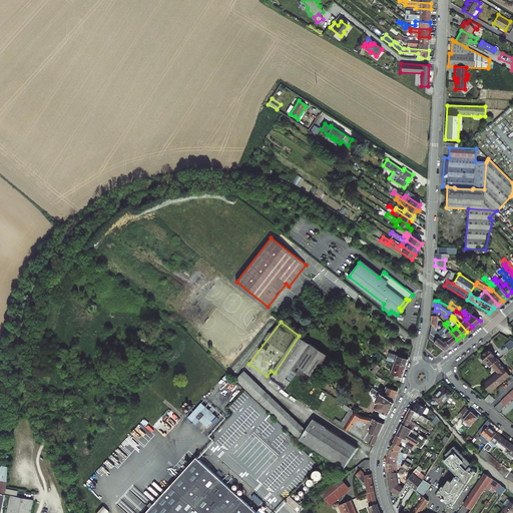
[(444,339),(442,338),(441,336),(440,335),(436,331),(432,325),(431,331),(429,339),(444,351),(450,346),(444,339)]
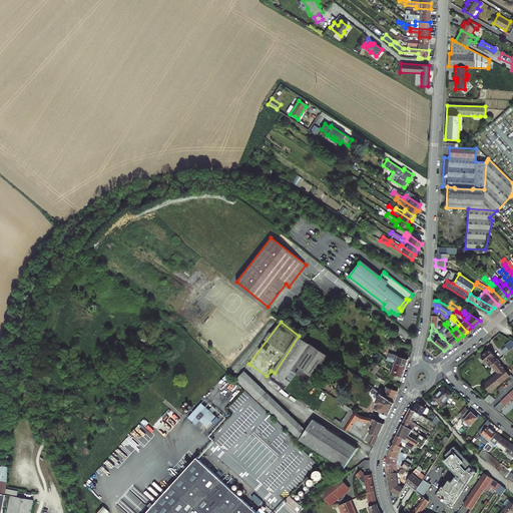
[(441,336),(442,338),(444,339),(450,346),(457,340),(446,326),(445,327),(446,328),(443,331),(444,333),(442,335),(441,336)]
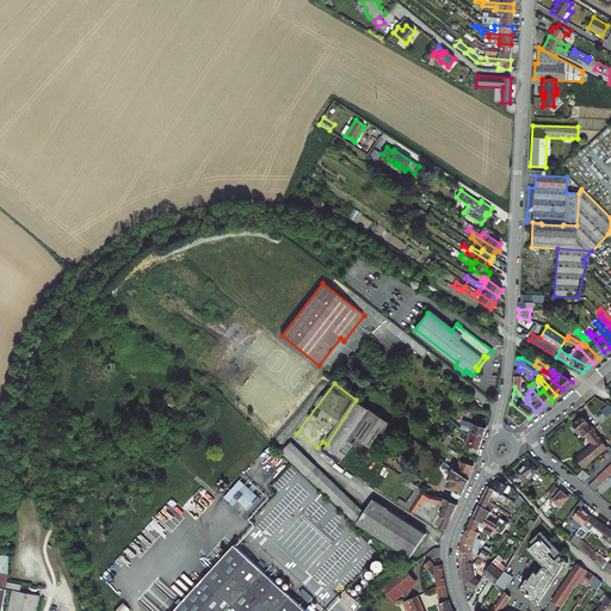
[(353,445),(370,456),(372,451),(377,454),(386,442),(393,430),(395,427),(356,400),(327,444),(322,450),(340,464),(353,445)]
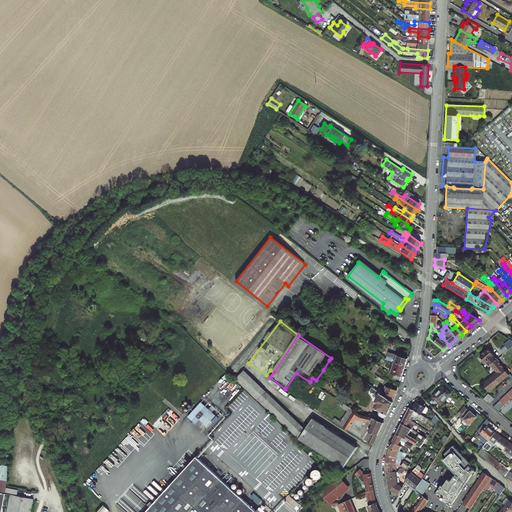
[(483,384),(489,392),(510,375),(497,360),(498,359),(489,348),(480,356),(489,367),(491,365),(497,373),(483,384)]
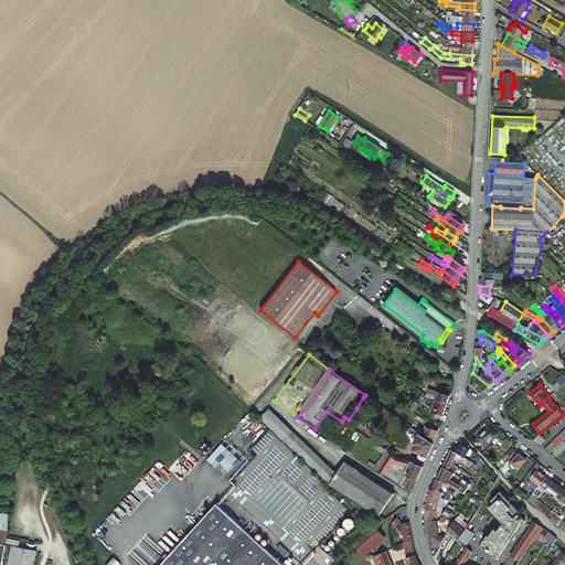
[(434,400),(447,404),(450,396),(425,387),(422,385),(420,390),(424,390),(424,392),(428,393),(426,397),(427,397),(434,400)]
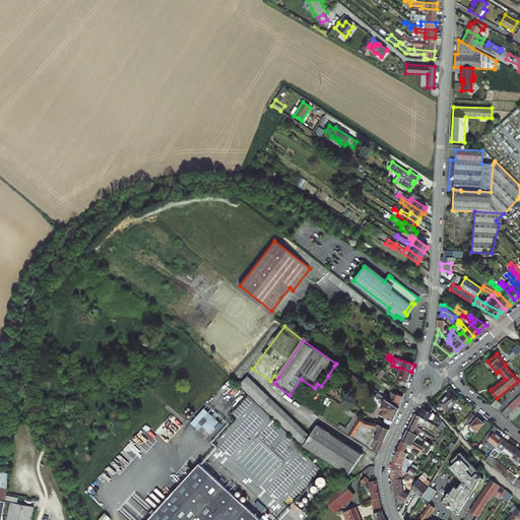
[(347,375),(349,372),(336,364),(334,366),(338,368),(347,375)]
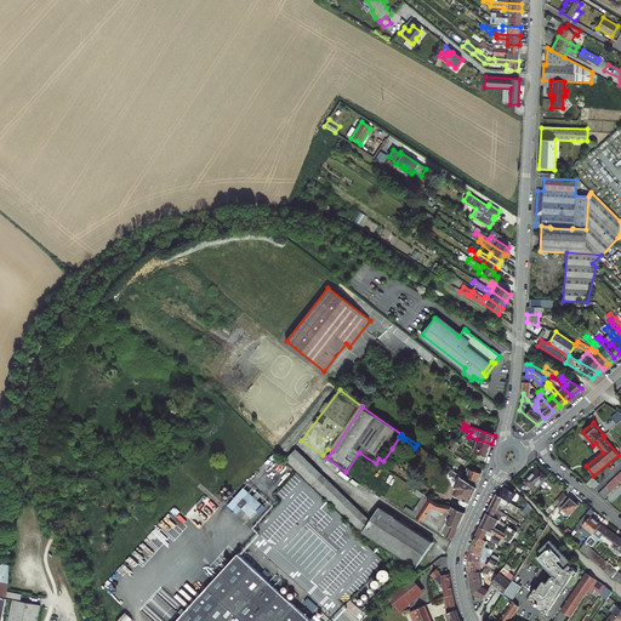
[(399,437),(392,449),(396,451),(404,439),(399,437)]
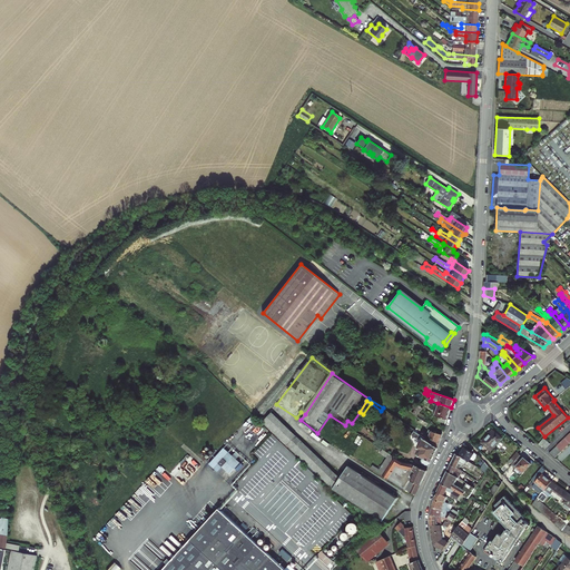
[(438,403),(436,408),(439,408),(436,415),(441,416),(439,422),(446,424),(451,408),(438,403)]
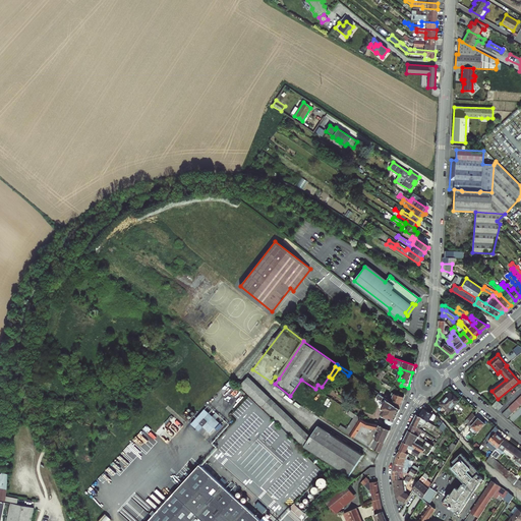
[(280,408),(246,377),(239,387),(249,396),(273,418),(280,408)]
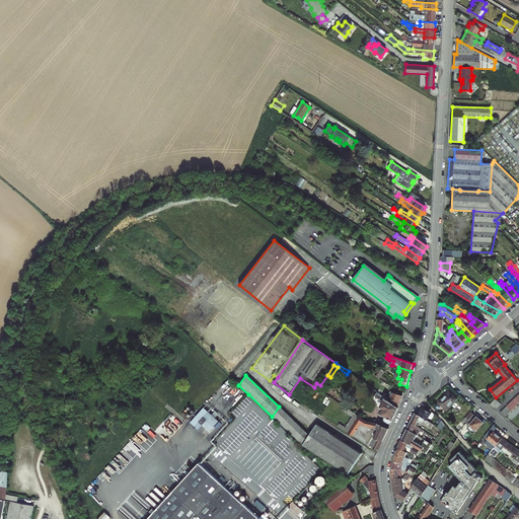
[(390,401),(398,408),(402,396),(390,392),(389,395),(391,396),(390,399),(390,401)]
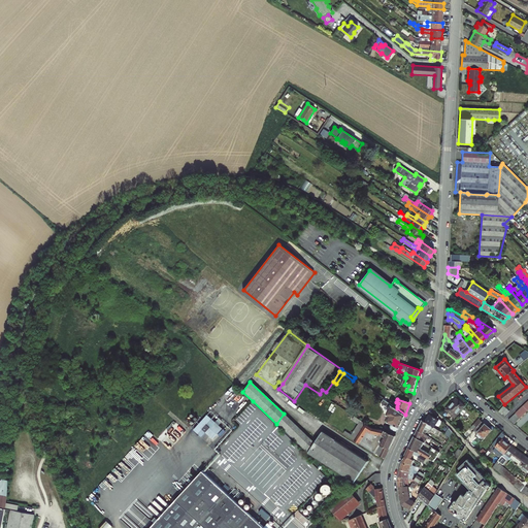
[(455,417),(465,406),(457,399),(452,404),(451,403),(448,407),(449,408),(447,409),(455,417)]
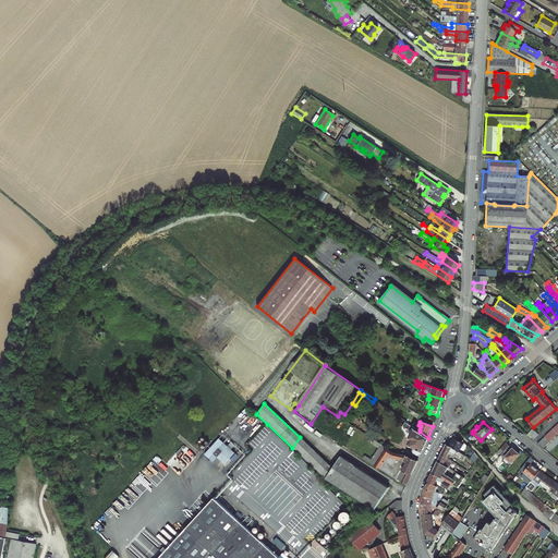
[(414,453),(421,457),(428,438),(420,432),(416,429),(410,425),(405,423),(403,426),(408,429),(410,429),(412,432),(409,439),(412,440),(410,446),(415,449),(413,451),(414,453)]
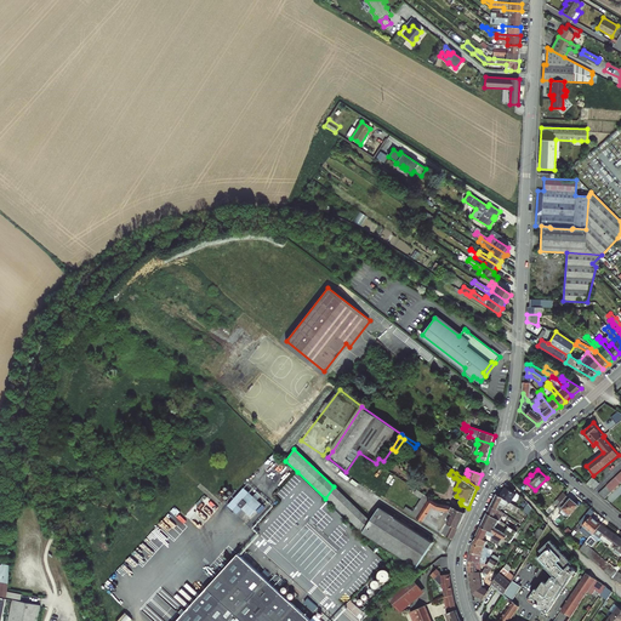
[(610,489),(613,491),(620,483),(620,472),(608,485),(610,489)]
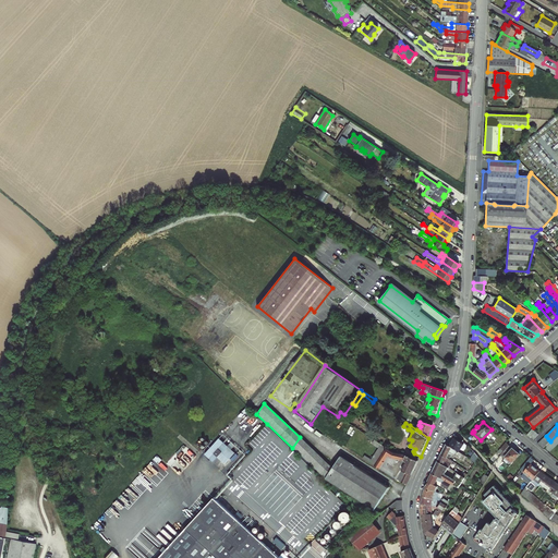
[(528,435),(531,438),(536,432),(533,428),(528,435)]
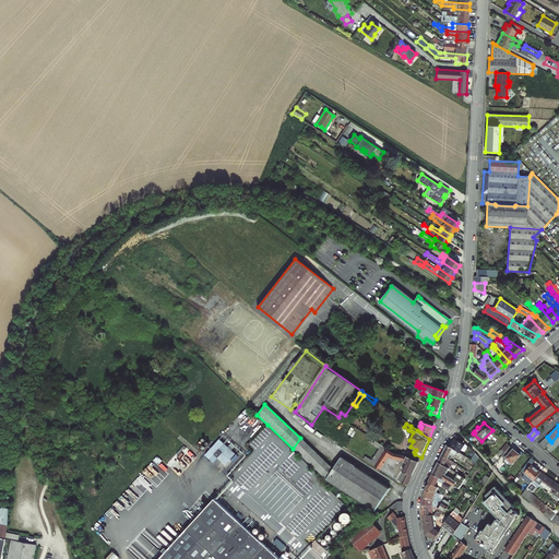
[(549,440),(547,437),(538,444),(542,447),(549,440)]
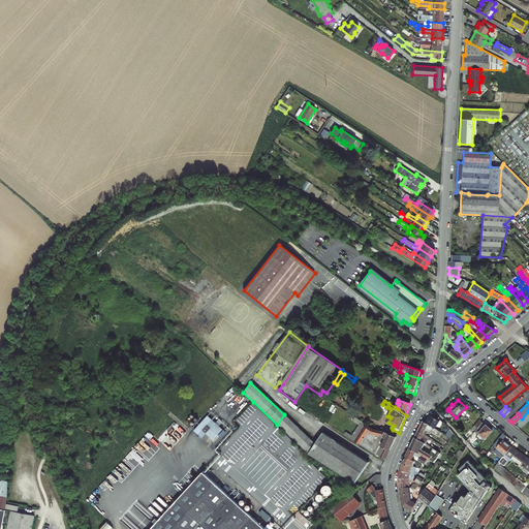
[(316,444),(284,414),(277,425),(309,456),(309,454),(316,444)]
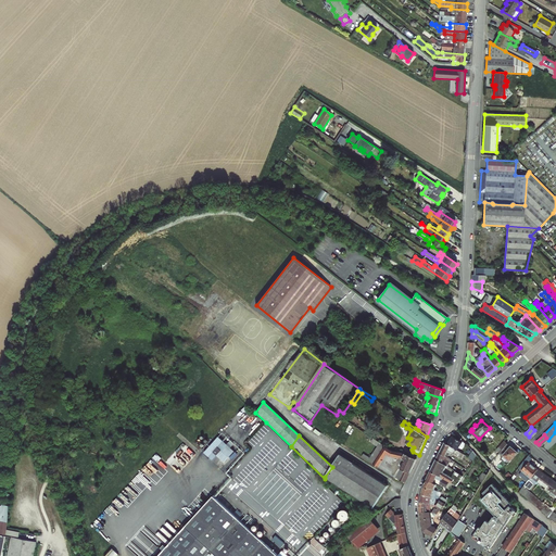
[(449,443),(458,450),(460,446),(464,449),(467,444),(464,441),(463,442),(454,436),(449,443)]
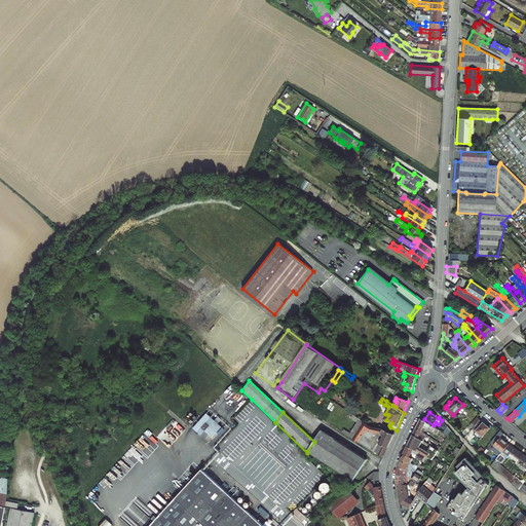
[(216,421),(207,414),(193,428),(200,435),(210,426),(216,421)]
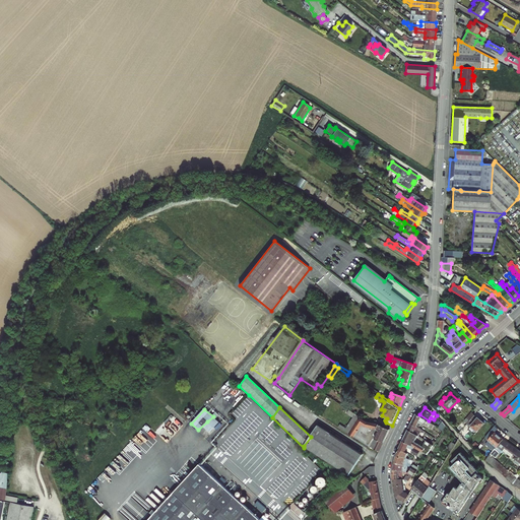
[(513,411),(511,409),(504,415),(506,417),(513,411)]
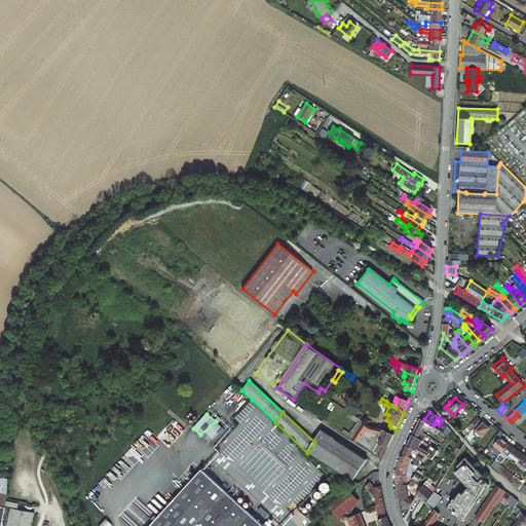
[(353,439),(365,422),(353,415),(351,418),(358,422),(351,433),(345,428),(343,431),(351,438),(353,439)]
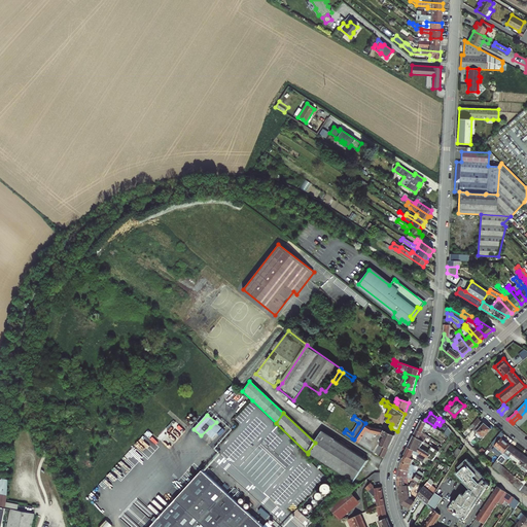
[(475,429),(480,423),(482,421),(479,418),(471,426),(475,429)]
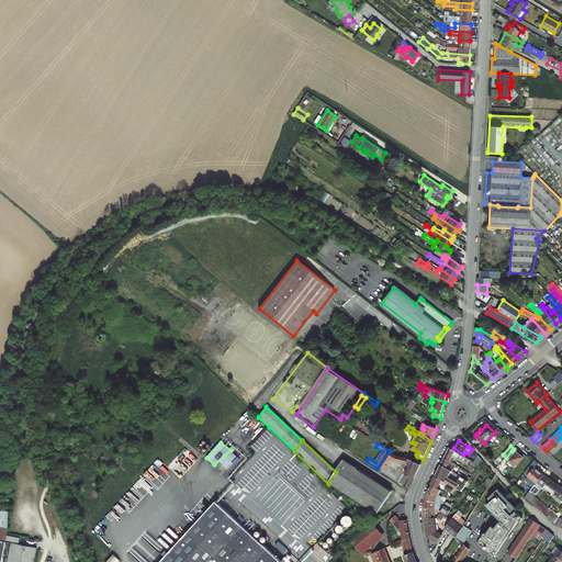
[(445,458),(453,462),(457,457),(467,462),(469,459),(463,454),(453,448),(450,447),(445,458)]
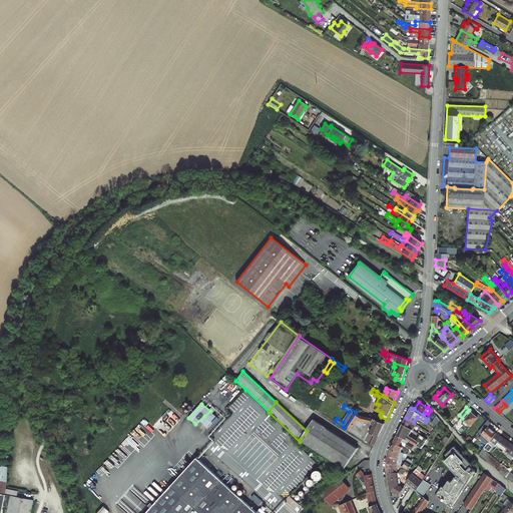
[(211,423),(216,417),(210,411),(204,416),(211,423)]
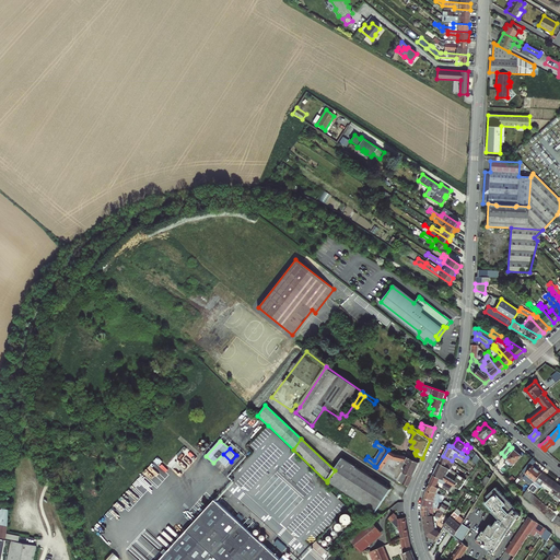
[(397,481),(409,486),(420,463),(406,456),(396,454),(388,450),(376,467),(393,477),(393,478),(397,481)]
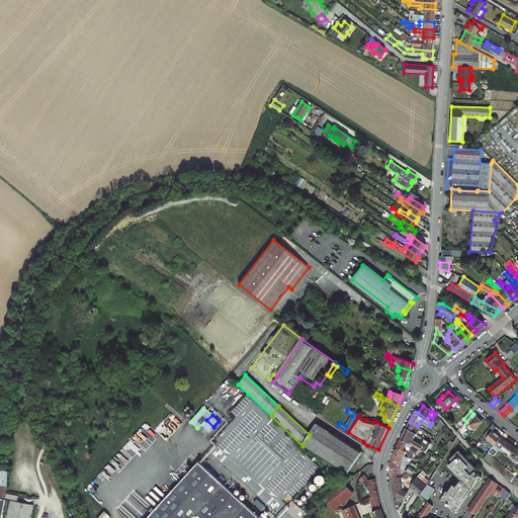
[(471,416),(466,422),(469,424),(476,429),(483,422),(477,416),(475,418),(471,416)]
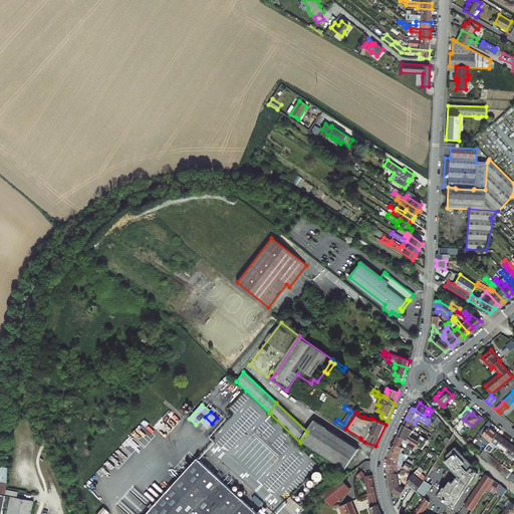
[(414,431),(415,431),(417,429),(416,429),(417,427),(414,425),(415,423),(407,419),(404,425),(414,431)]
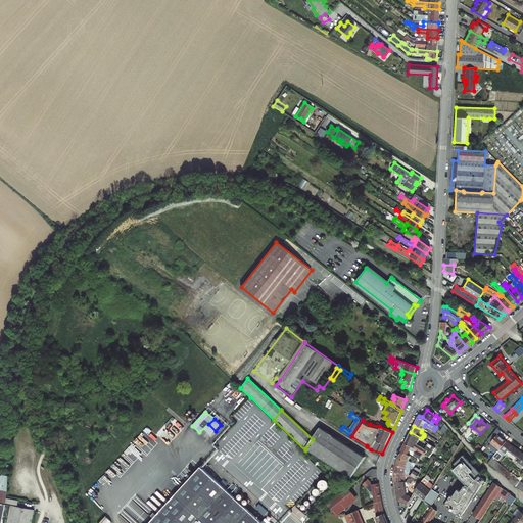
[(351,478),(365,457),(359,453),(355,450),(321,428),(320,428),(313,439),(305,448),(351,478)]
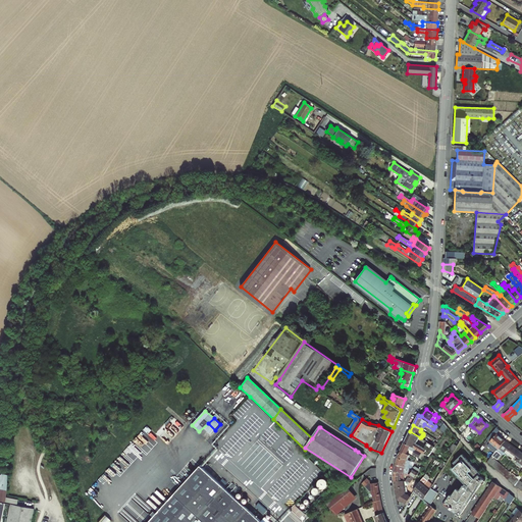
[(410,431),(405,442),(423,453),(429,456),(435,447),(428,442),(424,448),(417,442),(420,437),(410,431)]
